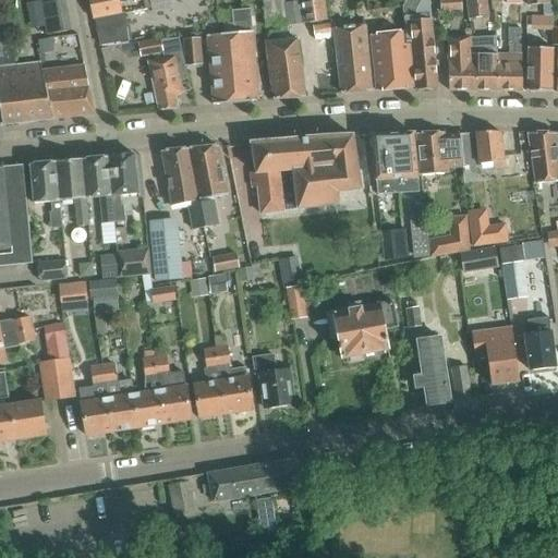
[(89,0),(94,19),(121,13),(119,3),(128,1),(128,0),(89,0)]
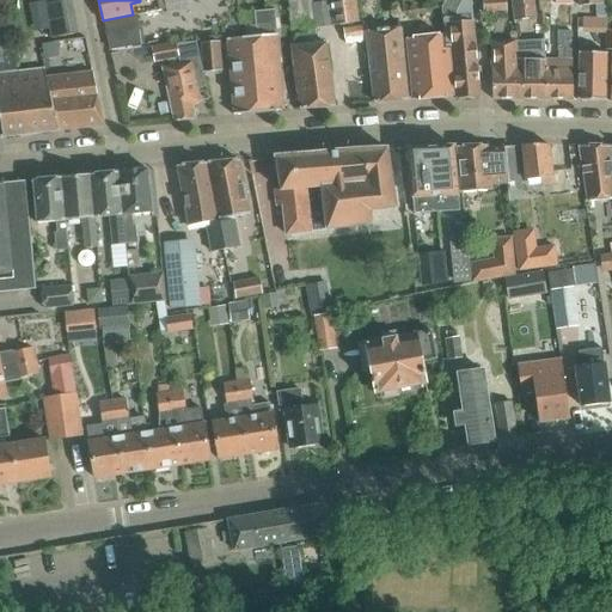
[(155,0),(158,10),(166,8),(164,0),(155,0)]
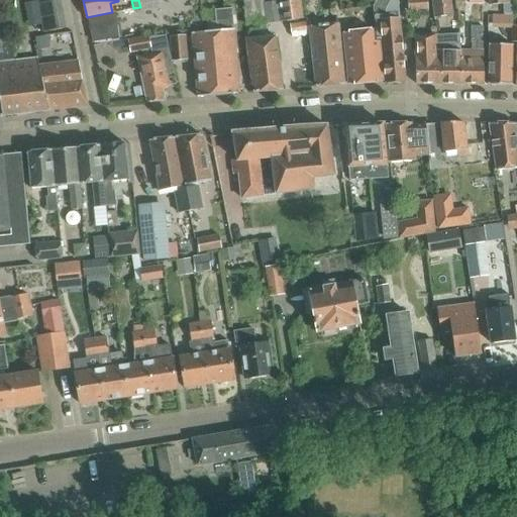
[(238,0),(239,0),(240,0),(244,23),(249,23),(250,17),(267,15),(265,2),(263,2),(262,0),(238,0)]
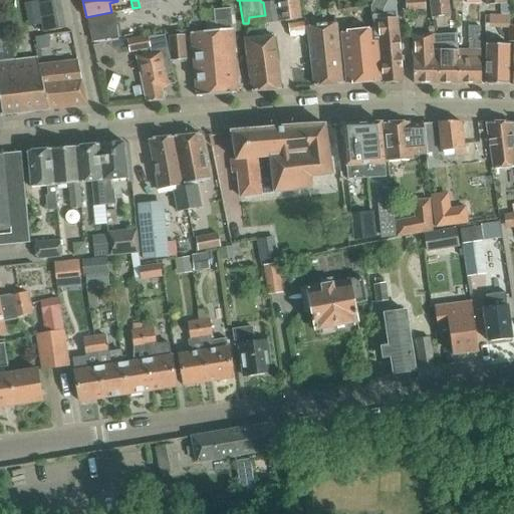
[(280,0),(276,1),(279,21),(290,20),(300,18),(297,0),(280,0)]
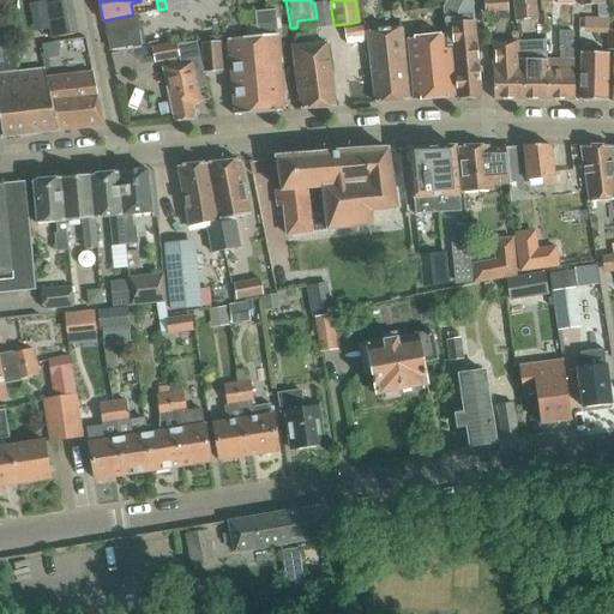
[(476,46),(475,46),(471,0),(462,0),(456,11),(457,16),(444,17),(447,47),(452,47),(457,98),(482,100),(476,46)]
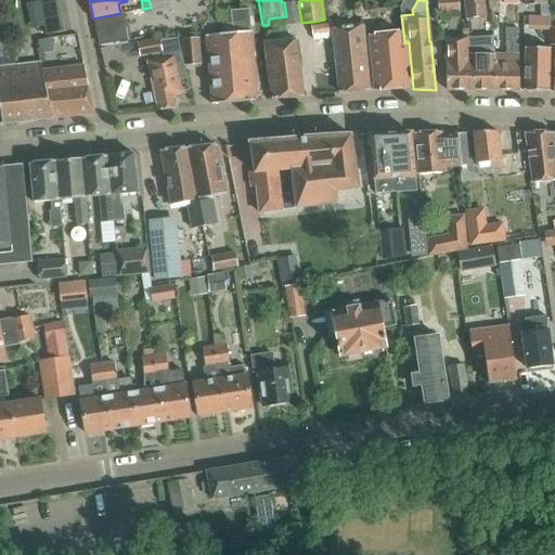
[(436,0),(437,12),(459,10),(457,0),(436,0)]
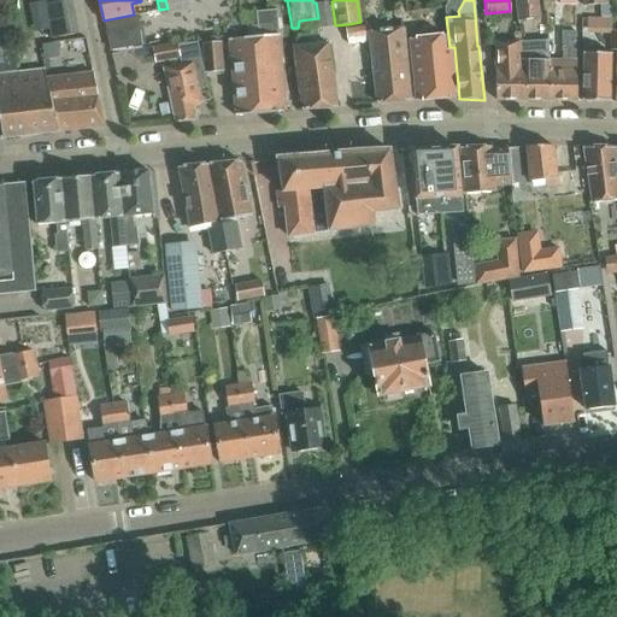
[(512,0),(516,23),(541,21),(538,0),(512,0)]
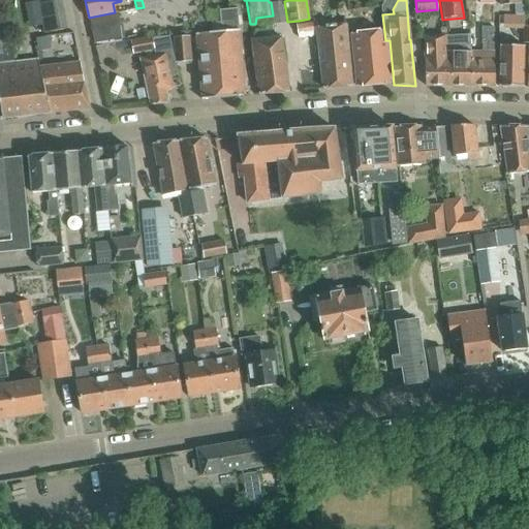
[(522,0),(500,0),(501,4),(514,4),(515,16),(523,16),(522,0)]
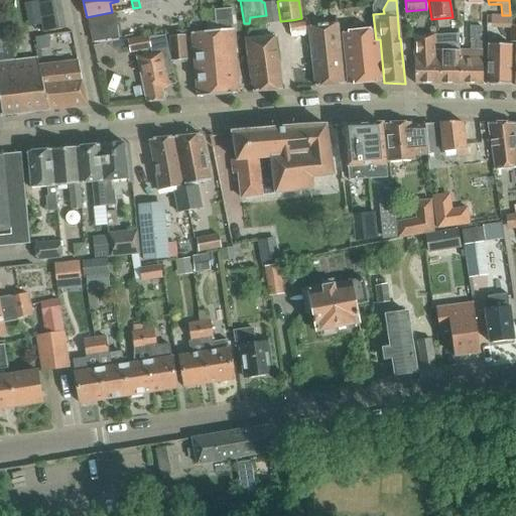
[(66,27),(60,1),(39,5),(44,32),(66,27)]
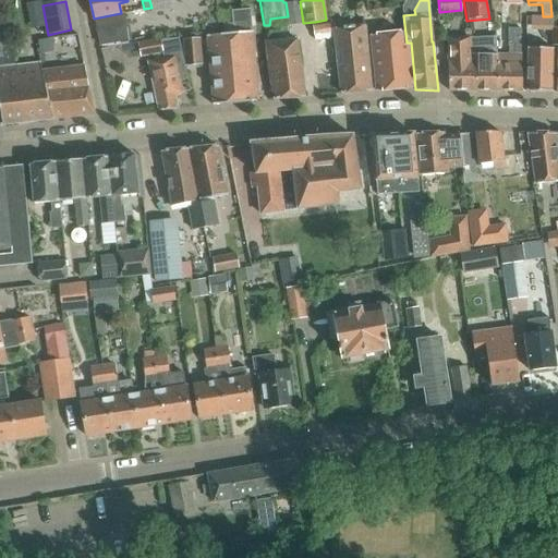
[(233,11),(234,23),(235,33),(229,34),(237,102),(258,100),(251,10),(233,11)]
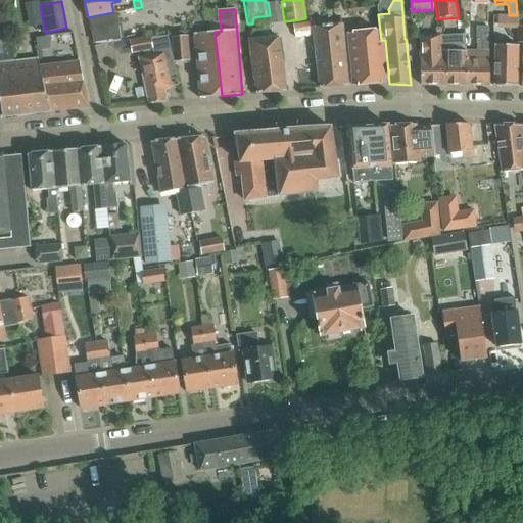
[(113,12),(88,17),(93,44),(121,38),(117,21),(115,22),(113,12)]
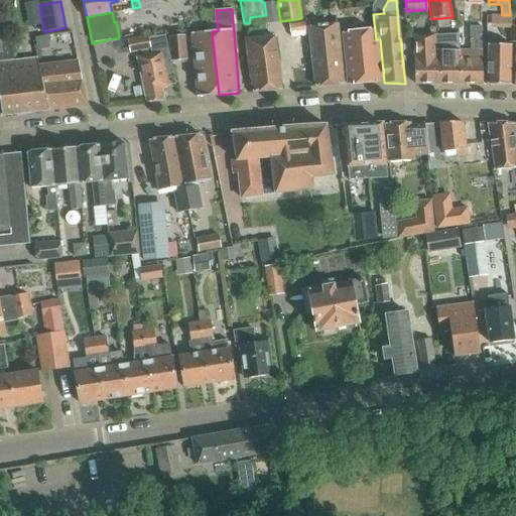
[(208,31),(191,33),(198,97),(219,95),(212,31),(218,30),(217,21),(207,22),(208,31)]
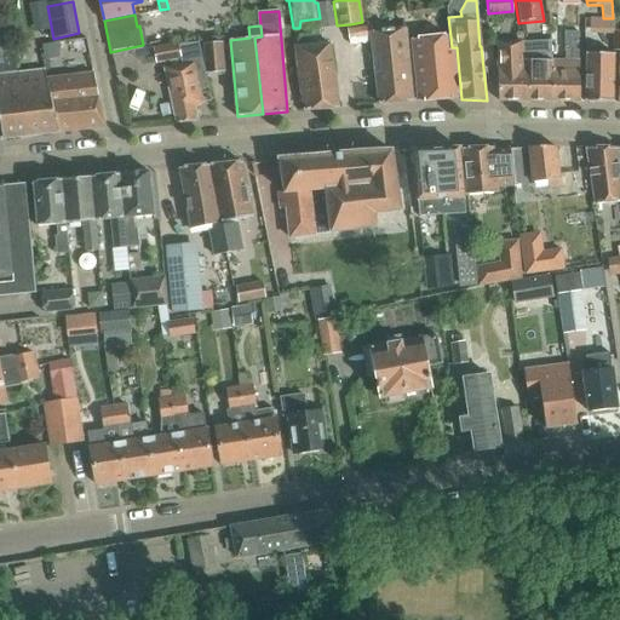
[(367,35),(366,26),(348,28),(349,38),(367,35)]
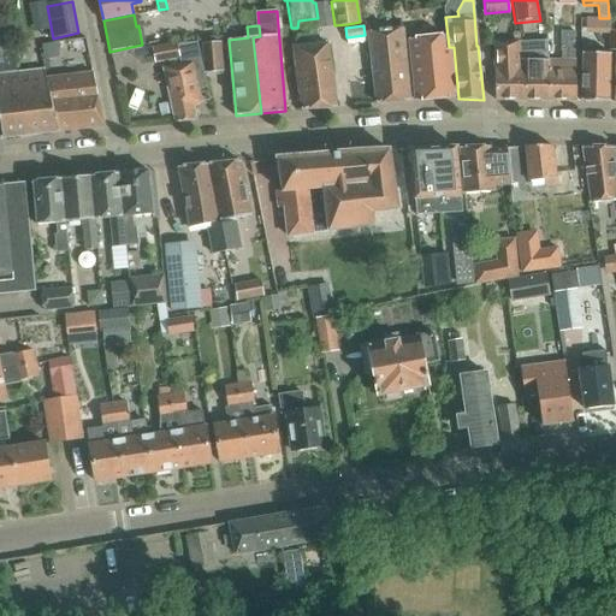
[(402,30),(401,30),(401,28),(368,30),(378,102),(409,100),(402,30)]
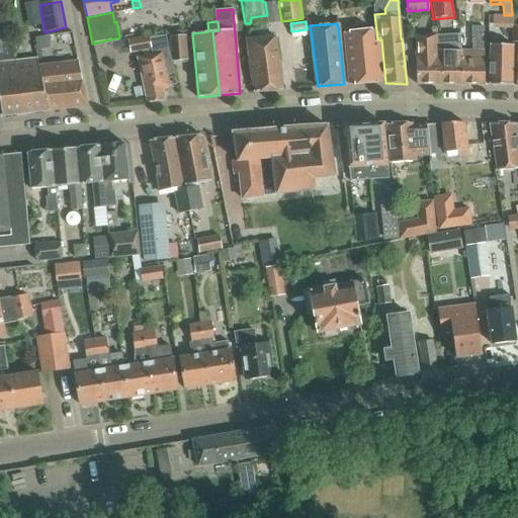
[(472,42),(472,51),(461,51),(462,84),(486,84),(485,51),(484,51),(483,26),(470,26),(469,41),(472,42)]
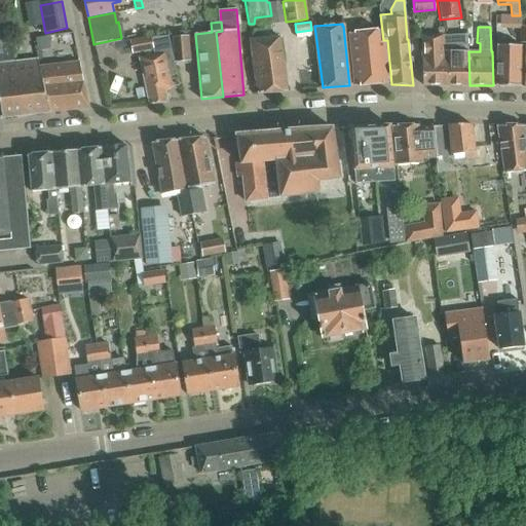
[(378,30),(349,33),(354,85),(387,82),(383,42),(379,42),(378,30)]
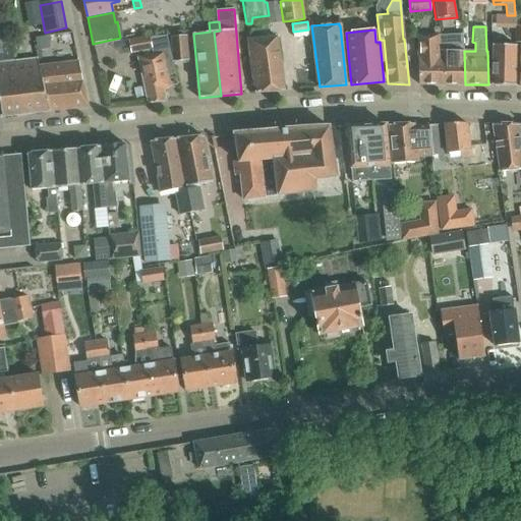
[(441,51),(440,35),(440,34),(418,34),(418,50),(419,84),(443,84),(441,51)]
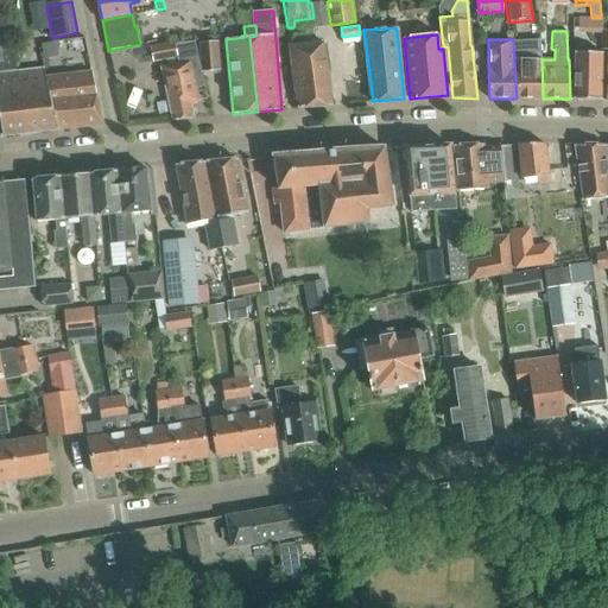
[(540,39),(513,40),(514,59),(517,99),(543,99),(542,59),(540,59),(540,39)]
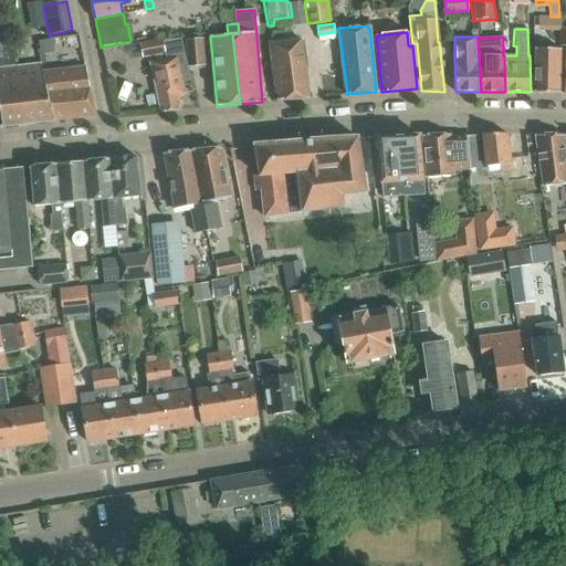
[(180,39),(166,40),(166,38),(138,42),(142,58),(148,56),(160,112),(180,107),(177,95),(184,93),(180,77),(188,76),(180,39)]
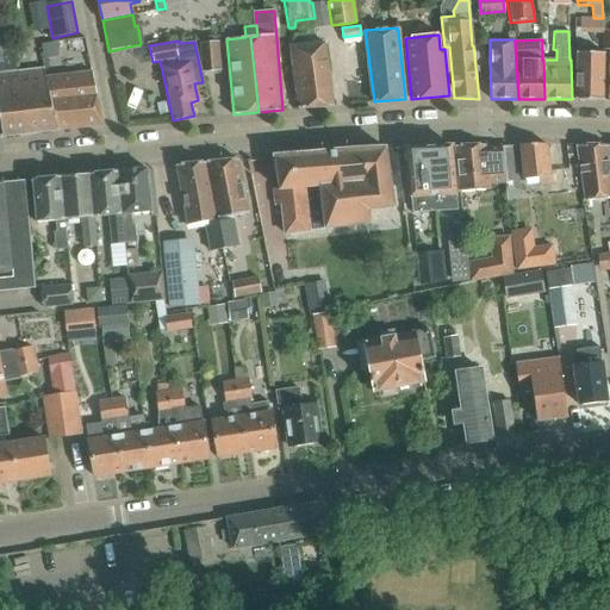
[(219,70),(217,42),(199,44),(203,72),(219,70)]
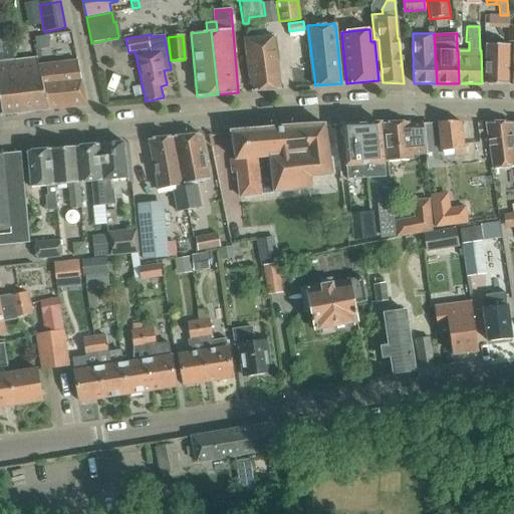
[(281,88),(273,36),(245,39),(252,91),(281,88)]
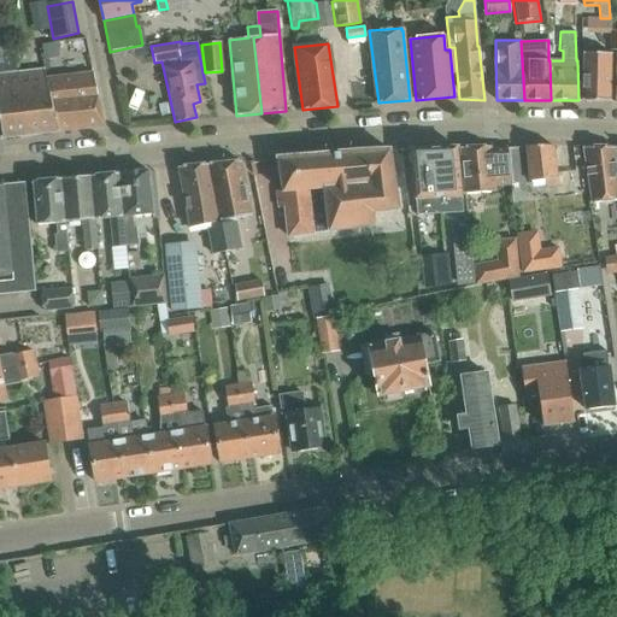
[(610,53),(582,53),(581,100),(610,101),(610,53)]
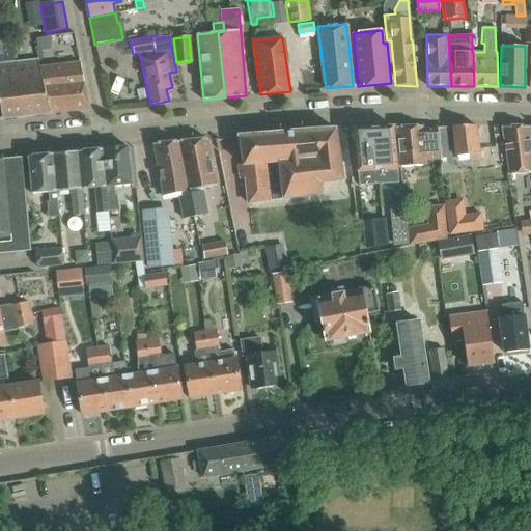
[(39,59),(17,61),(25,116),(51,113),(50,113),(40,67),(39,59)]
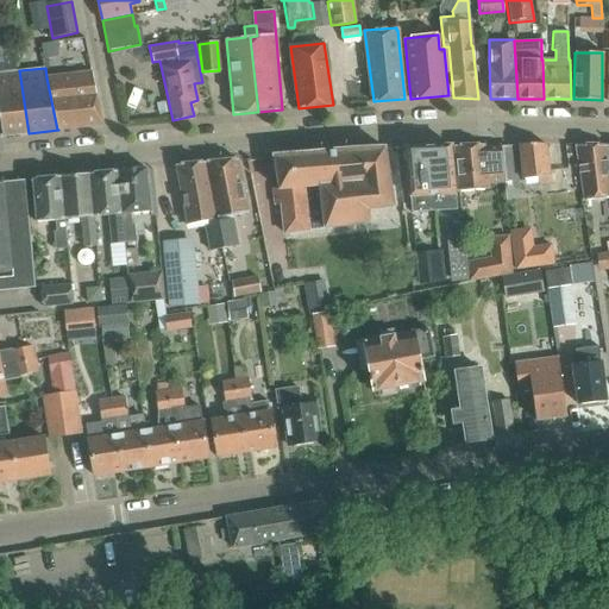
[(19,70),(0,71),(0,120),(2,136),(29,133),(19,70)]
